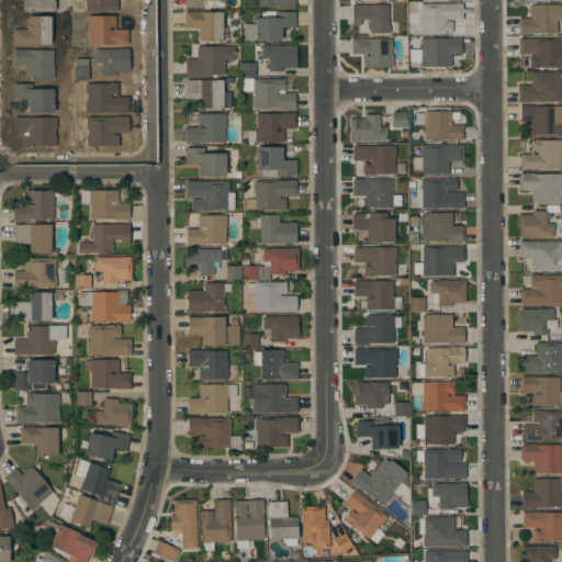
[(54,0),(54,1),(55,1),(55,11),(23,11),(23,0),(54,0)]
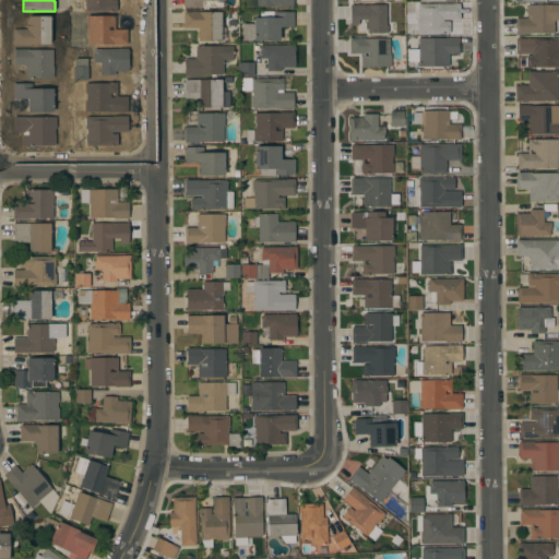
[(116,0),(116,10),(85,10),(85,9),(80,9),(80,0),(116,0)]
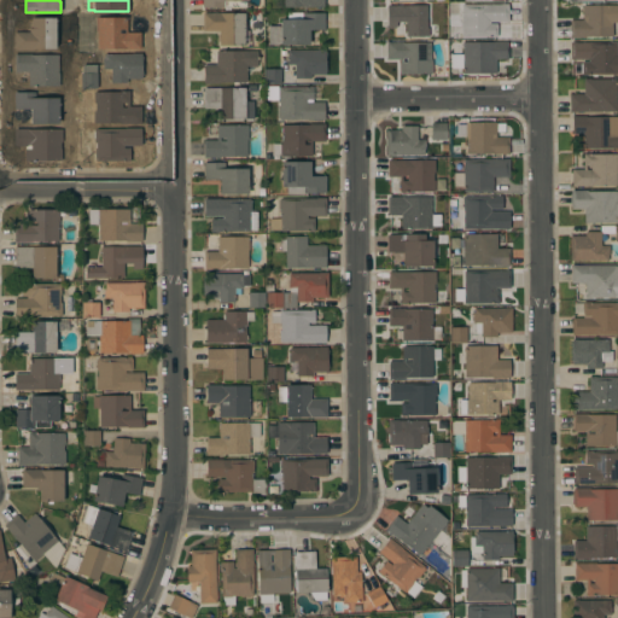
[(501,4),(501,3),(508,4),(508,21),(489,21),(489,23),(496,23),(496,24),(497,24),(497,35),(496,35),(496,36),(461,36),(461,34),(461,24),(461,4),(501,4)]
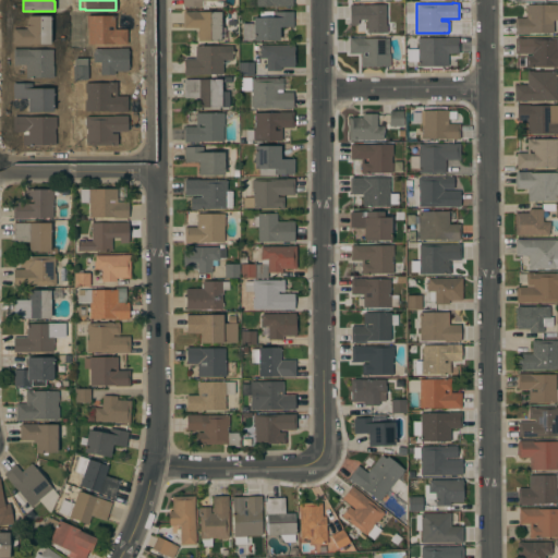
[(557,3),(557,20),(553,20),(553,32),(529,33),(529,34),(514,34),(514,17),(525,17),(525,4),(557,3)]
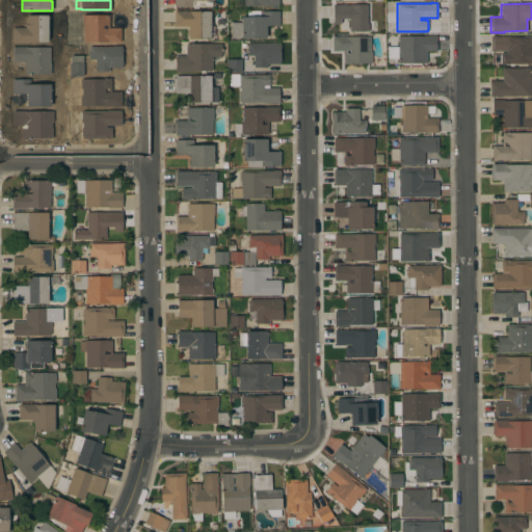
[(368,4),(368,24),(369,24),(369,31),(349,31),(349,18),(341,18),(341,24),(333,24),(333,4),(368,4)]
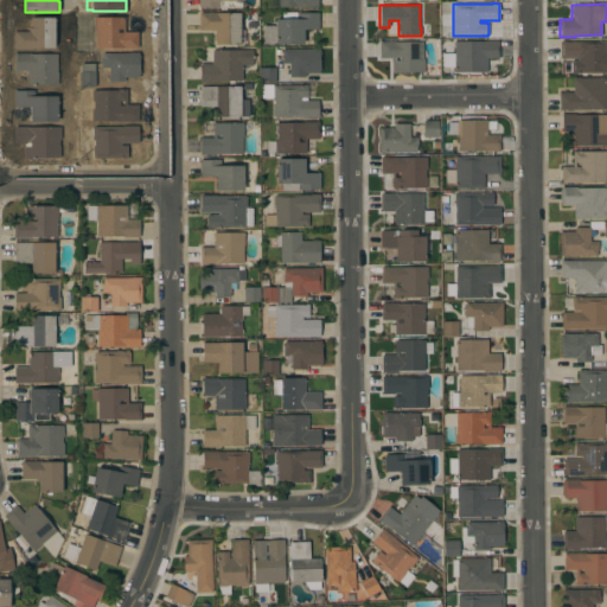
[(199,12),(240,12),(240,30),(244,30),(244,43),(241,43),(241,44),(215,44),(215,30),(199,30),(199,12)]
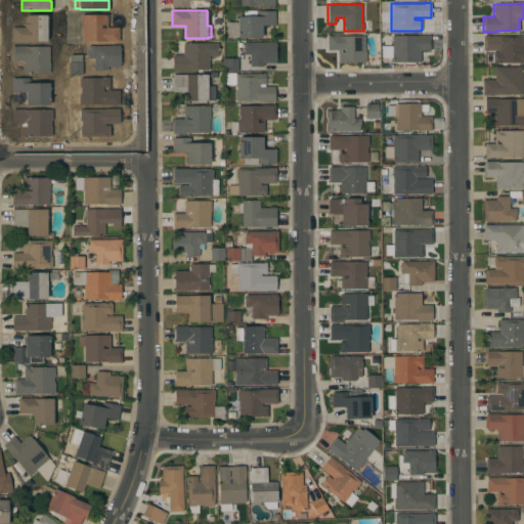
[(274,25),(262,25),(262,38),(227,38),(227,22),(237,22),(237,16),(244,16),(244,10),(256,10),(274,10),(274,25)]
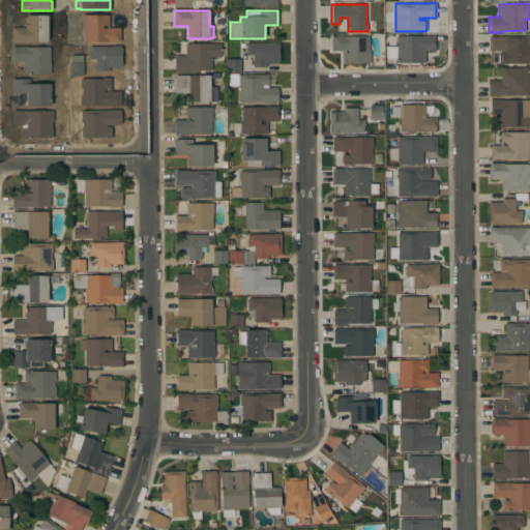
[(109,13),(109,27),(120,27),(121,40),(83,41),(83,26),(71,26),(71,15),(109,13)]
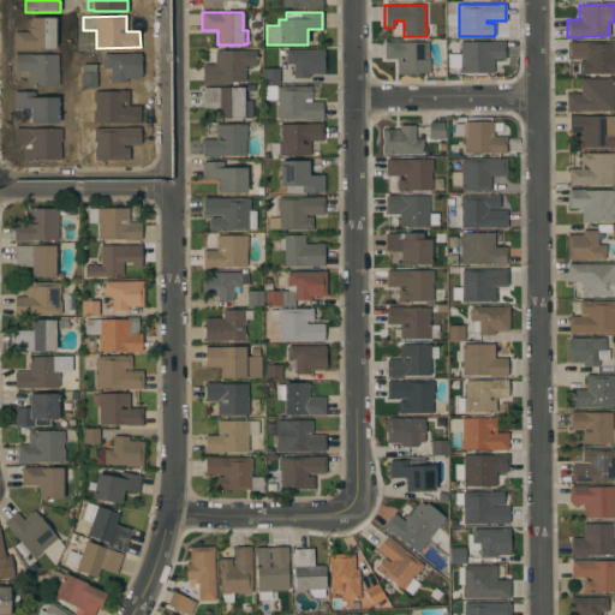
[(29,31),(29,28),(31,28),(31,17),(55,17),(55,48),(34,48),(34,49),(13,49),(15,31),(29,31)]
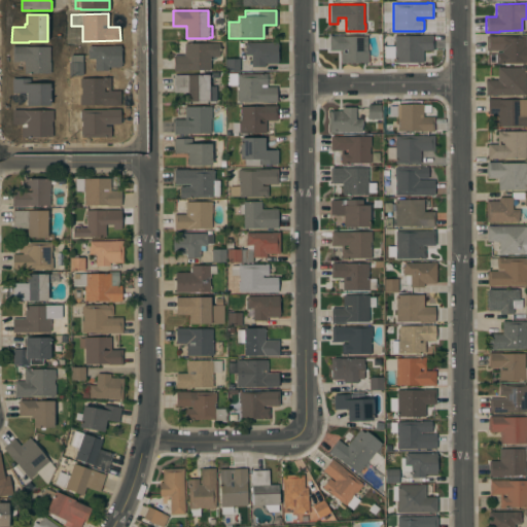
[(366,50),(367,50),(367,63),(341,63),(341,49),(329,49),(329,35),(343,35),(343,36),(366,36),(366,50)]
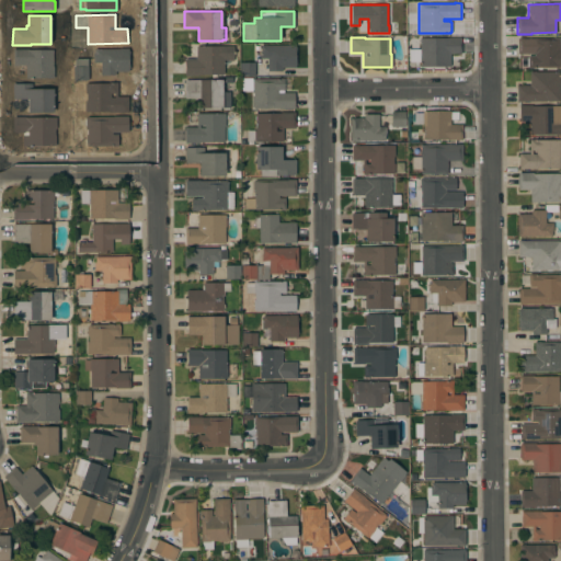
[(449,66),(420,66),(420,37),(460,37),(461,53),(449,53),(449,66)]
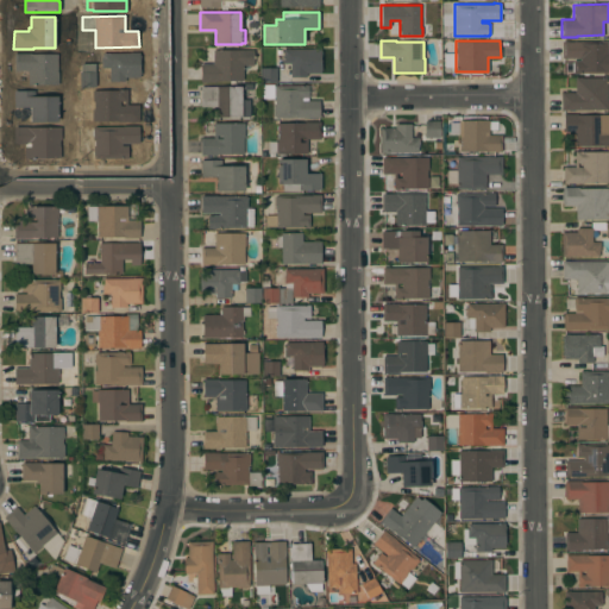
[(562,41),(607,41),(607,60),(608,60),(608,70),(607,70),(607,73),(573,73),(573,61),(579,60),(579,57),(562,57),(562,41)]
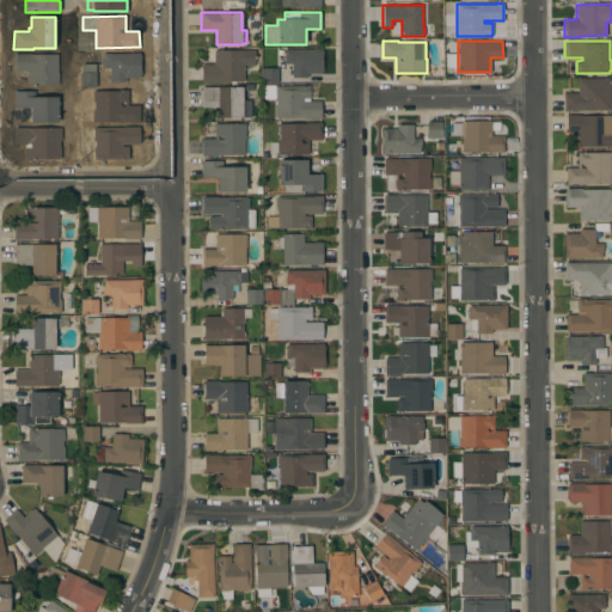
[(313,49),(313,48),(322,48),(322,50),(323,50),(323,71),(322,71),(322,73),(307,73),(307,77),(292,77),(292,63),(283,63),(283,55),(285,55),(285,49),(313,49)]
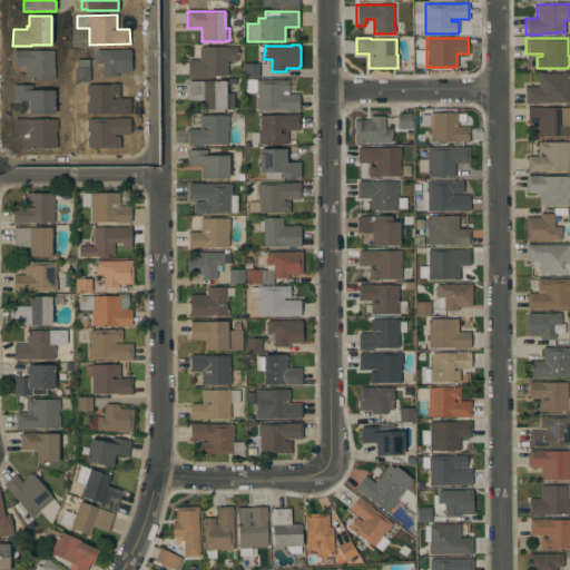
[(237,46),(237,61),(227,61),(227,75),(220,75),(220,78),(215,78),(215,75),(203,75),(203,77),(188,77),(187,59),(199,59),(199,47),(237,46)]
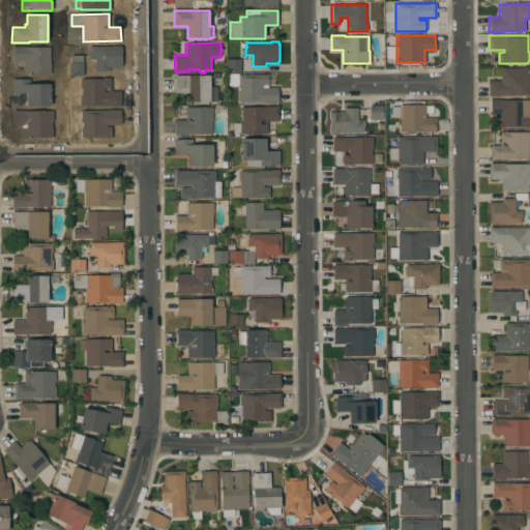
[(50,47),(50,62),(51,62),(51,74),(24,74),(24,61),(11,61),(12,46),(50,47)]
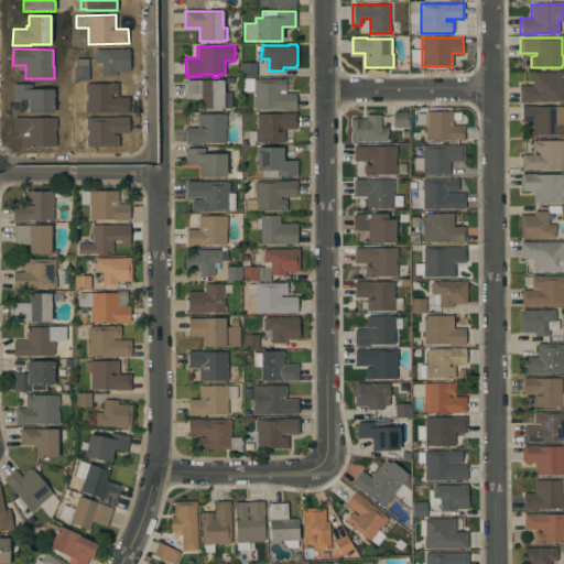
[(129,49),(129,51),(130,51),(130,68),(129,68),(129,71),(116,72),(116,75),(100,75),(100,68),(95,68),(95,62),(88,62),(88,80),(73,80),(73,66),(75,66),(74,60),(87,58),(87,52),(95,52),(95,49),(129,49)]
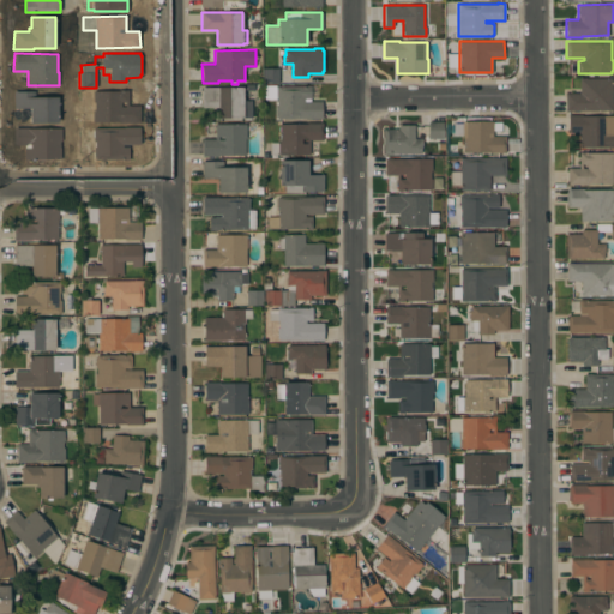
[(278,83),(263,83),(263,68),(278,67),(278,83)]
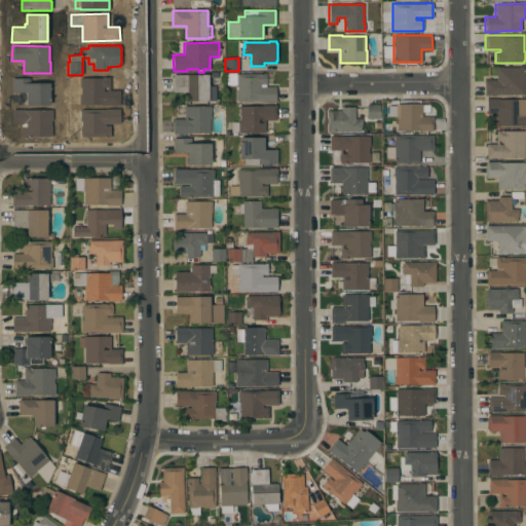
[(485,95),(485,79),(496,79),(496,67),(525,67),(525,82),(524,82),(524,95),(485,95)]
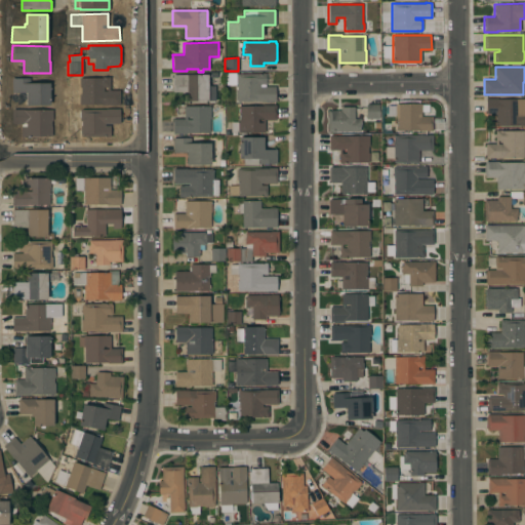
[(275,101),(236,101),(236,86),(226,86),(226,72),(236,72),(236,73),(265,73),(265,86),(275,86),(275,101)]
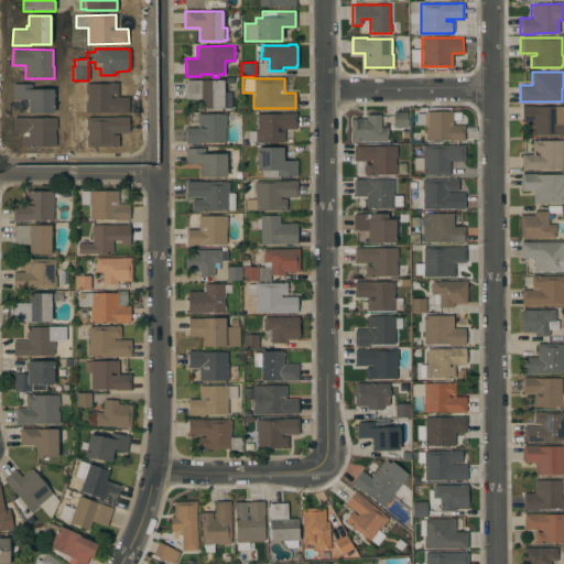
[(185,79),(223,79),(223,91),(231,91),(231,108),(201,108),(201,98),(185,98),(185,79)]
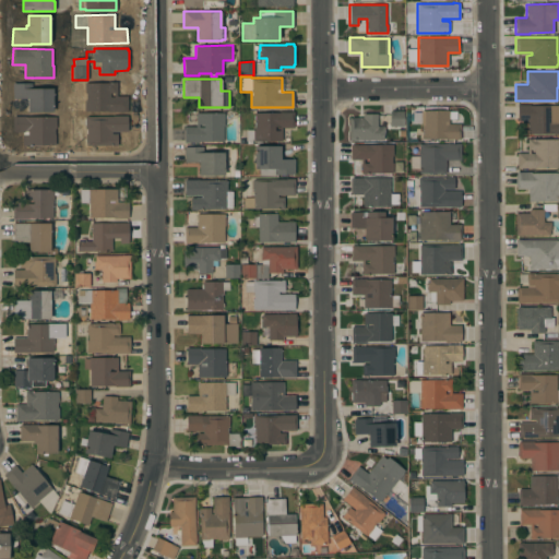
[(84,111),(84,100),(86,100),(86,93),(78,93),(78,83),(85,83),(85,82),(117,82),(117,96),(128,96),(128,111),(84,111)]
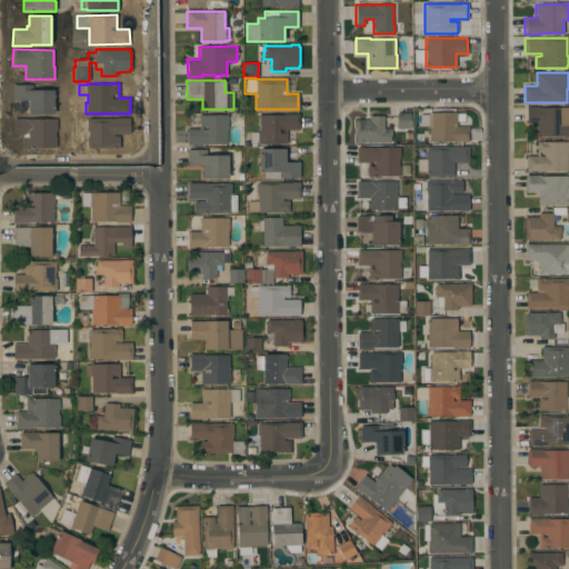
[(32,85),(32,90),(53,90),(53,113),(28,113),(28,100),(12,100),(12,85),(32,85)]
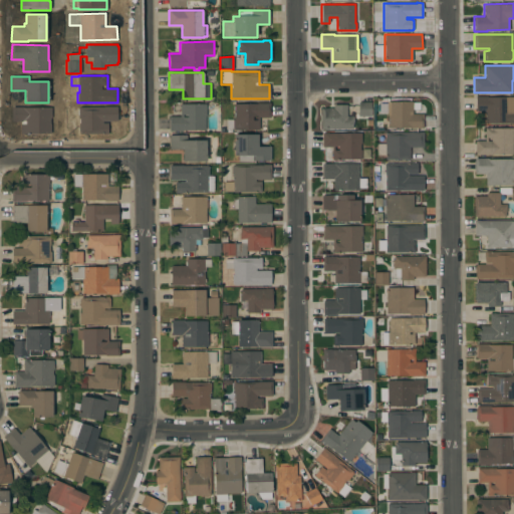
[(513,123),(485,123),(485,110),(475,110),(475,95),(486,95),(486,96),(513,96),(513,123)]
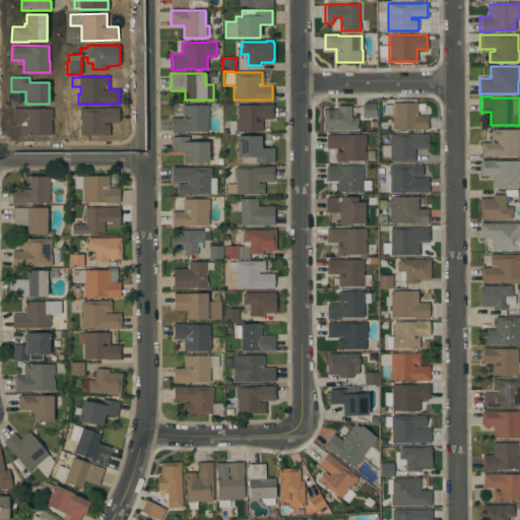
[(376,117),(363,117),(363,103),(375,103),(376,117)]
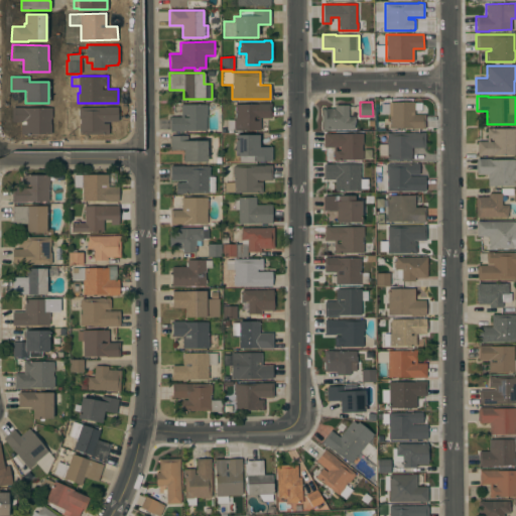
[(414,114),(424,114),(424,129),(411,129),(411,128),(389,128),(389,113),(382,113),(382,103),(388,103),(388,102),(414,102),(414,114)]
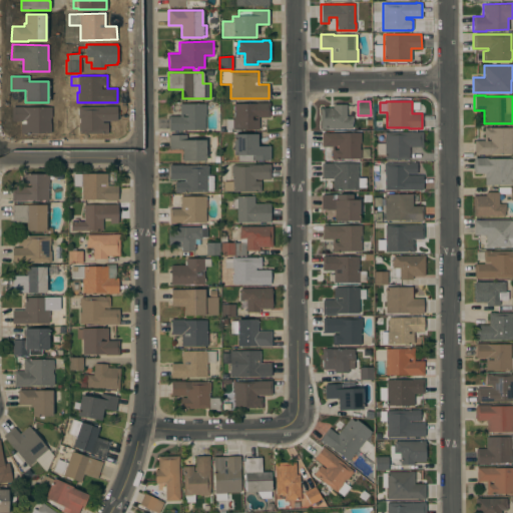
[(270,116),(259,116),(259,129),(232,129),(232,131),(225,131),(225,118),(233,118),(233,103),(257,103),(257,102),(270,102),(270,116)]
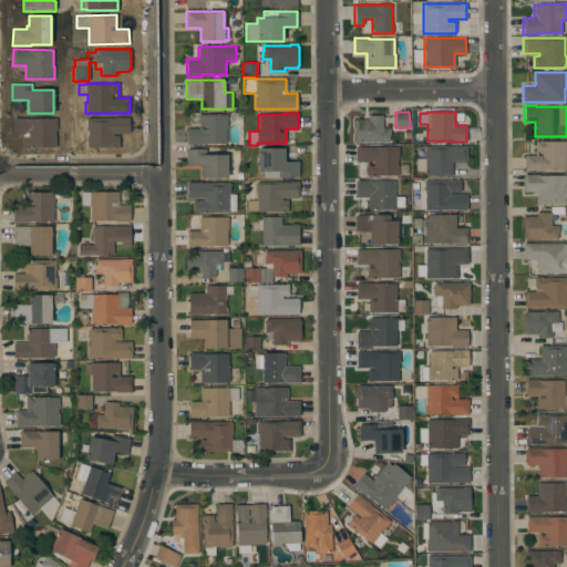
[(227,114),(227,127),(227,143),(202,143),(202,144),(186,144),(186,127),(198,127),(198,114),(227,114)]
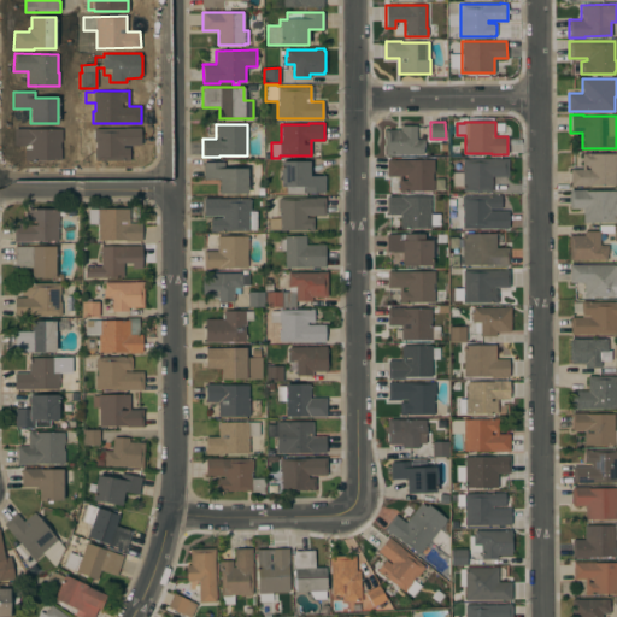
[(416,140),(424,140),(424,147),(423,147),(423,153),(394,154),(385,154),(385,129),(400,129),(400,125),(416,125),(416,140)]
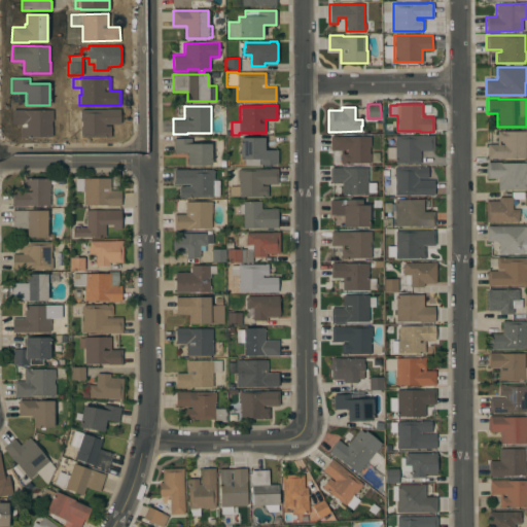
[(106,109),(106,108),(120,108),(119,124),(105,124),(105,126),(110,126),(110,137),(81,137),(81,135),(77,135),(77,126),(81,126),(81,120),(79,120),(80,110),(81,110),(81,109),(106,109)]
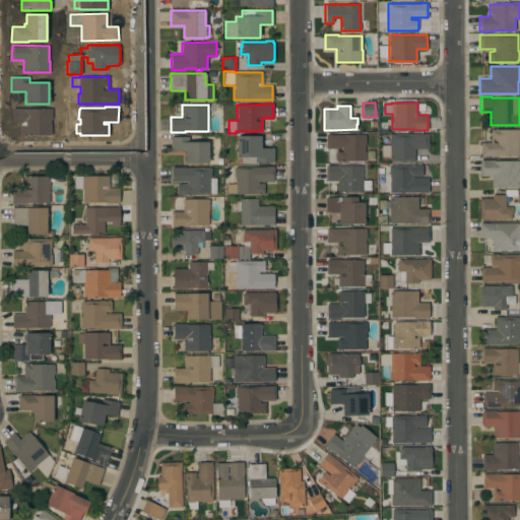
[(20,135),(20,122),(12,123),(12,122),(11,122),(11,109),(12,109),(12,108),(22,108),(22,109),(51,109),(51,124),(59,124),(59,134),(20,135)]
